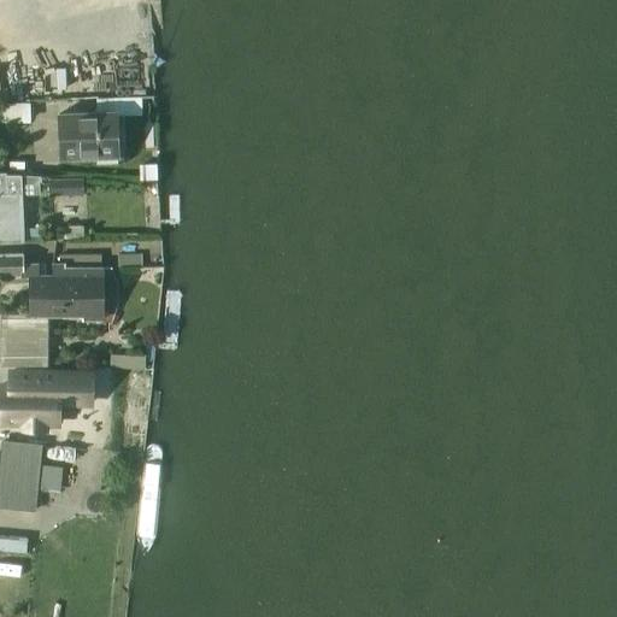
[(141,97),(97,99),(98,112),(116,111),(116,115),(142,113),(141,97)]
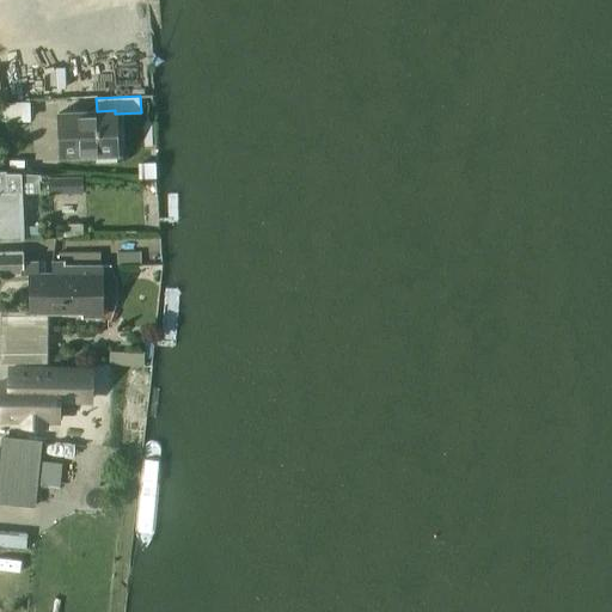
[(57,112),(60,155),(116,153),(115,114),(115,110),(97,111),(57,112)]
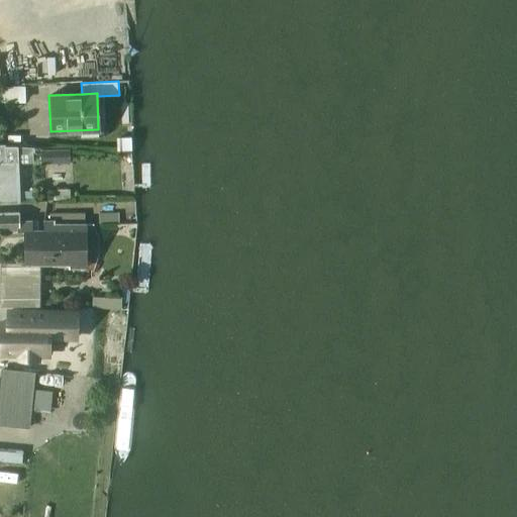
[(131,137),(117,137),(118,150),(131,150),(131,137)]
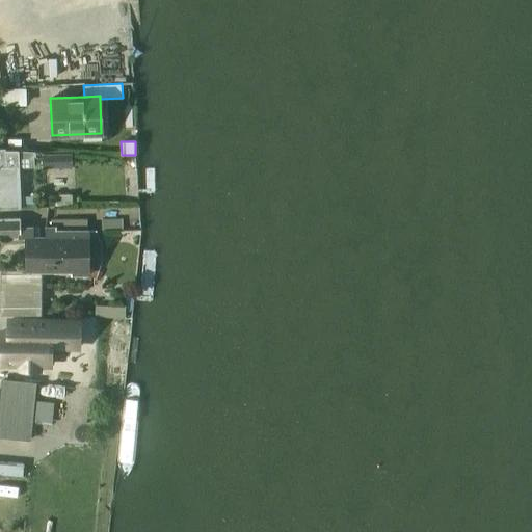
[(5,148),(0,148),(0,208),(19,208),(17,167),(34,167),(33,151),(5,151),(5,148)]
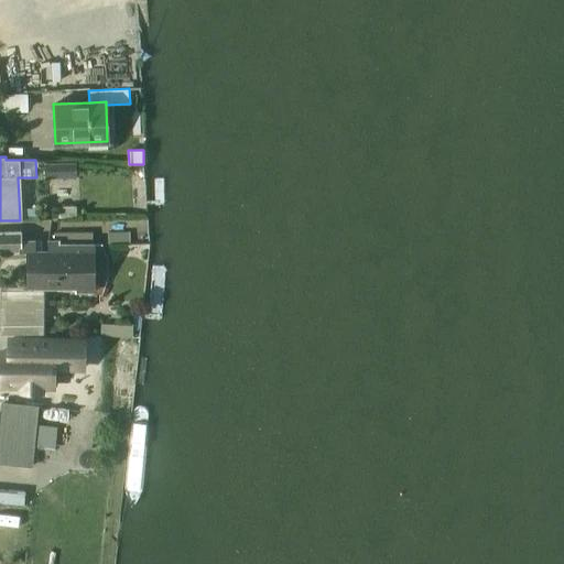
[(45,164),(45,177),(75,177),(75,163),(45,164)]
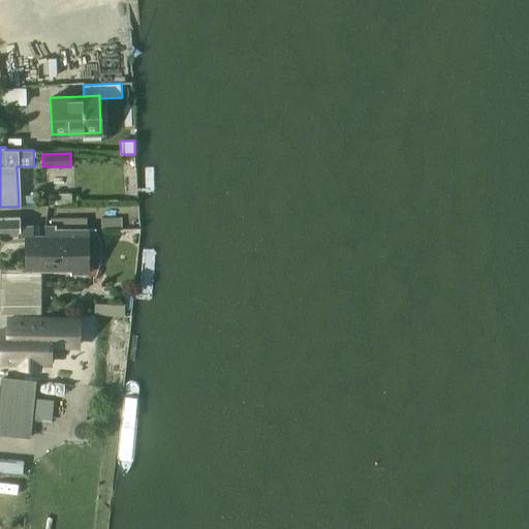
[(18,217),(0,217),(0,237),(18,237),(18,239),(26,239),(24,270),(0,268),(0,313),(27,314),(40,314),(41,271),(70,271),(70,275),(86,275),(86,274),(86,229),(55,229),(55,226),(43,226),(43,236),(32,236),(32,226),(18,226),(18,217)]
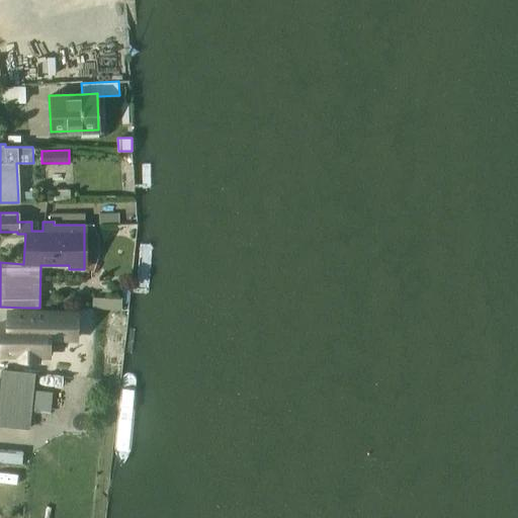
[(91,297),(91,309),(121,310),(121,298),(91,297)]
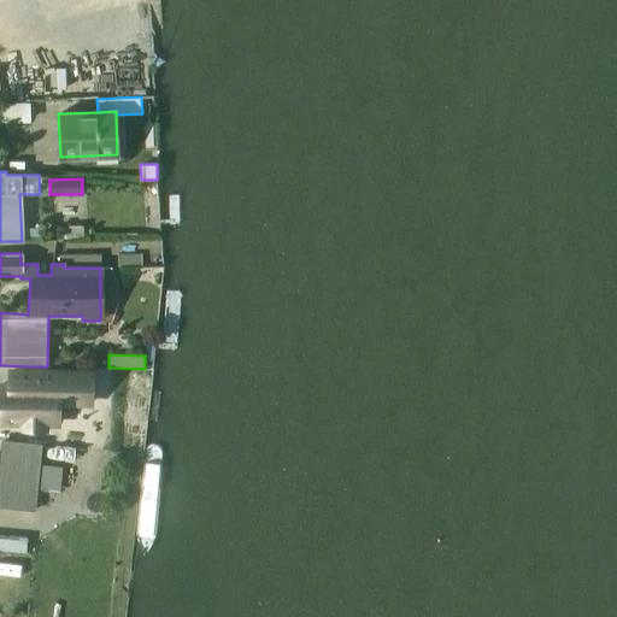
[(76,372),(11,371),(10,386),(0,385),(0,422),(23,423),(23,429),(45,429),(45,423),(58,424),(58,405),(62,405),(62,403),(76,403),(76,372)]
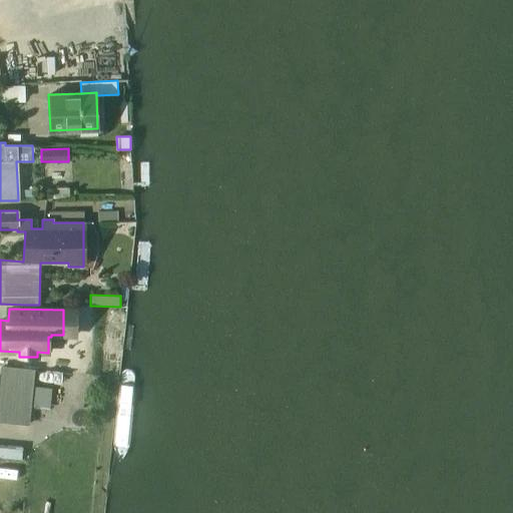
[(0,377),(0,421),(28,424),(34,369),(1,366),(0,377)]
